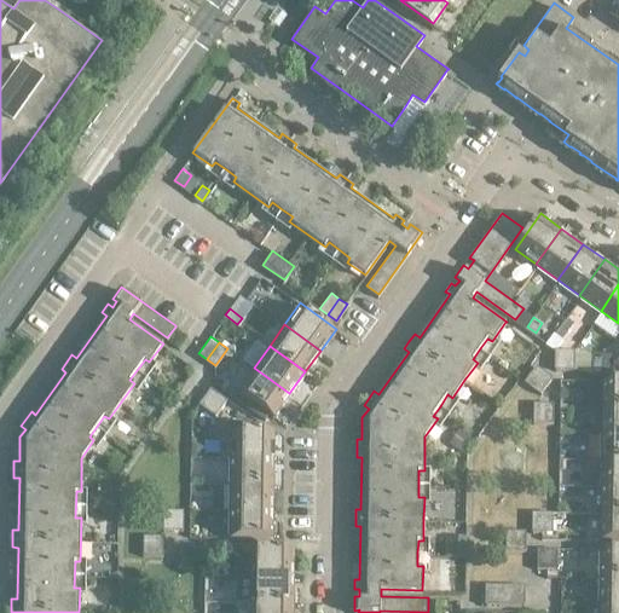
[(574,368),(574,346),(565,347),(565,368),(574,368)]
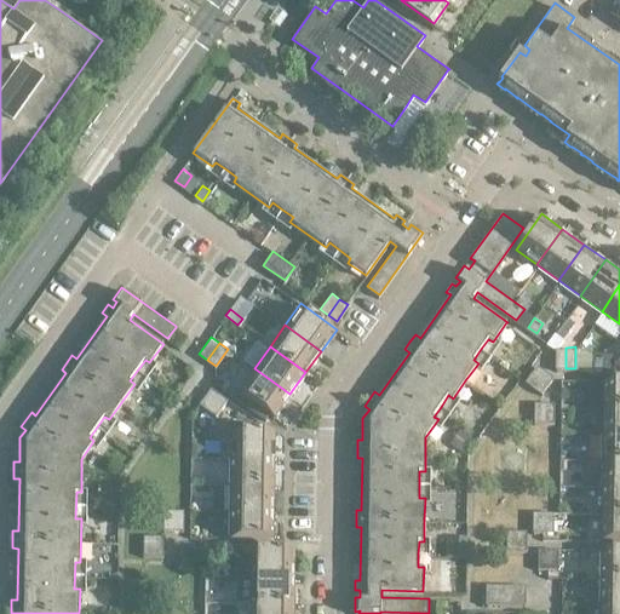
[(556,348),(555,367),(566,368),(566,348),(556,348)]
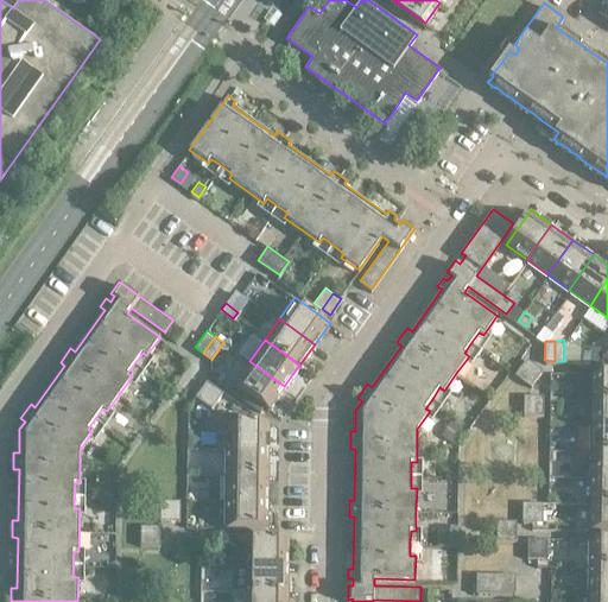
[(582,344),(582,361),(582,366),(591,366),(591,344),(582,344)]
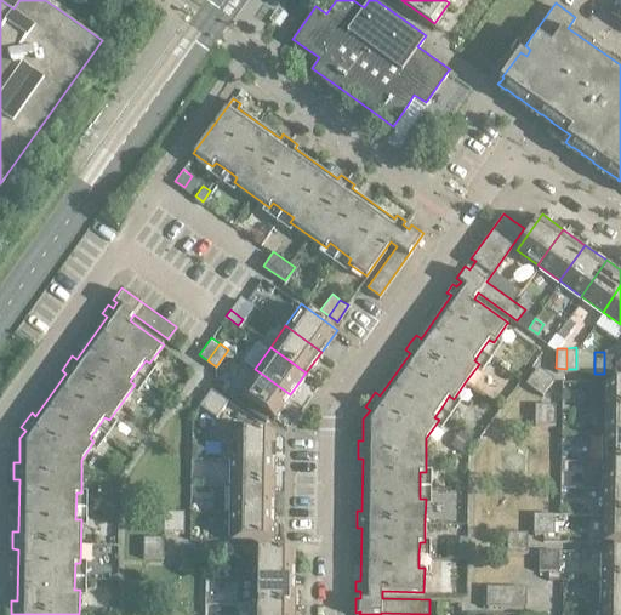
[(615,353),(604,352),(604,374),(615,374),(615,353)]
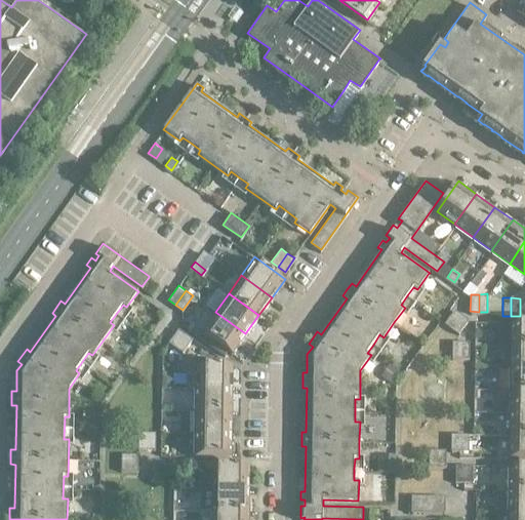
[(455,308),(450,315),(463,325),(469,318),(455,308)]
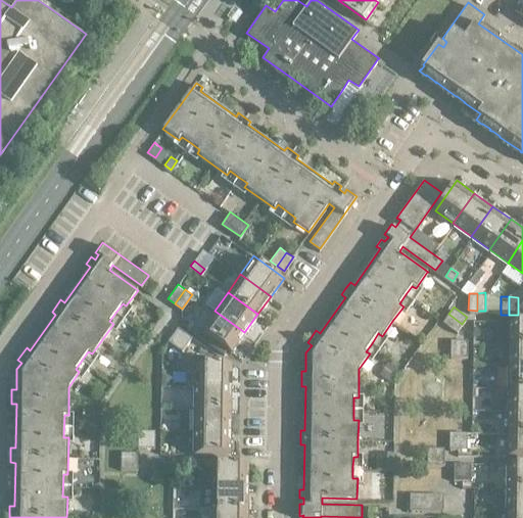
[(244,332),(215,311),(201,329),(231,350),(244,332)]
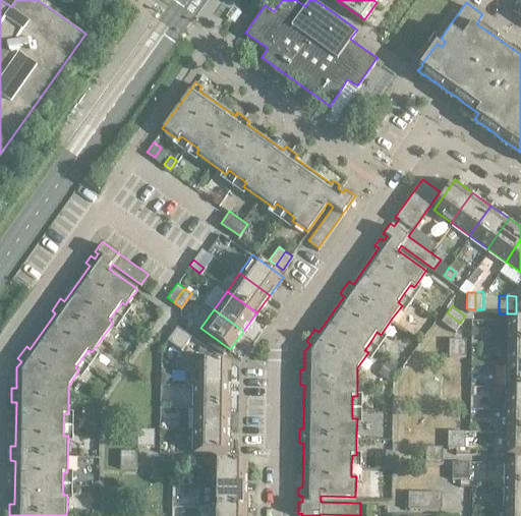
[(460,323),(447,312),(442,320),(455,330),(460,323)]
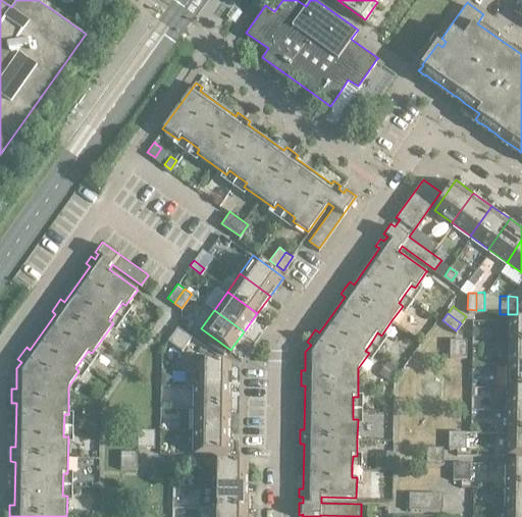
[(521,318),(508,318),(508,342),(521,342),(521,318)]
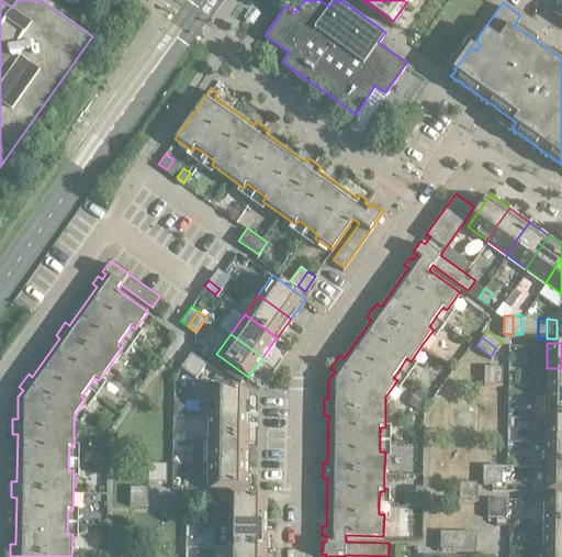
[(186,358),(201,368),(206,360),(191,351),(186,358)]
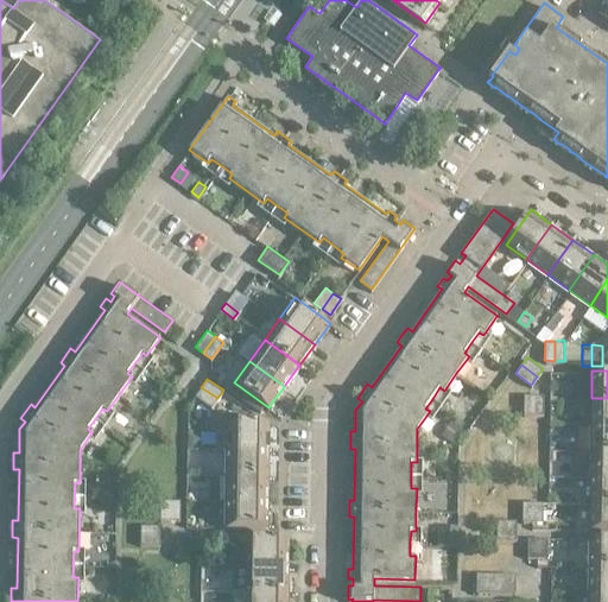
[(195,394),(196,394),(213,406),(217,398),(201,387),(195,394)]
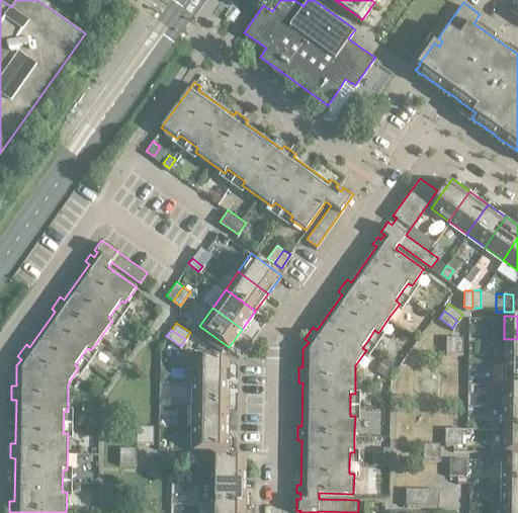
[(454,335),(447,335),(446,335),(446,352),(454,352),(454,335)]
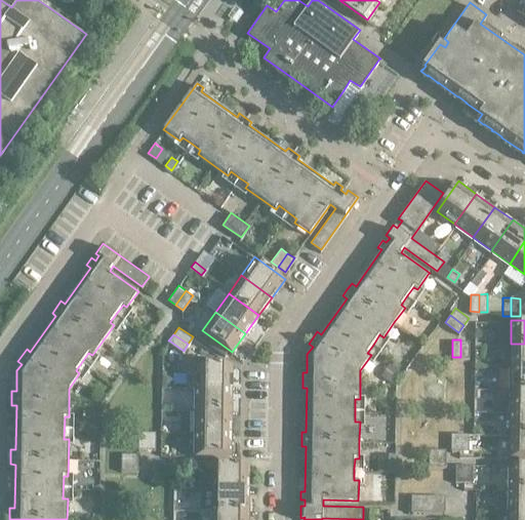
[(460,340),(460,357),(470,357),(470,340),(460,340)]
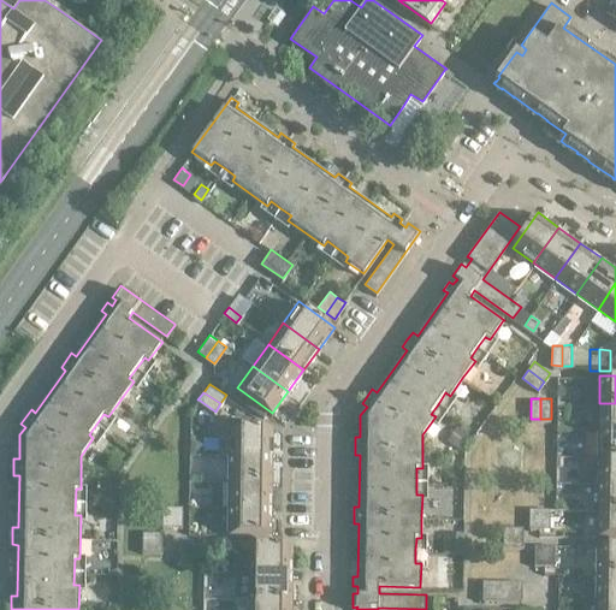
[(615,403),(599,403),(598,430),(615,428),(615,403)]
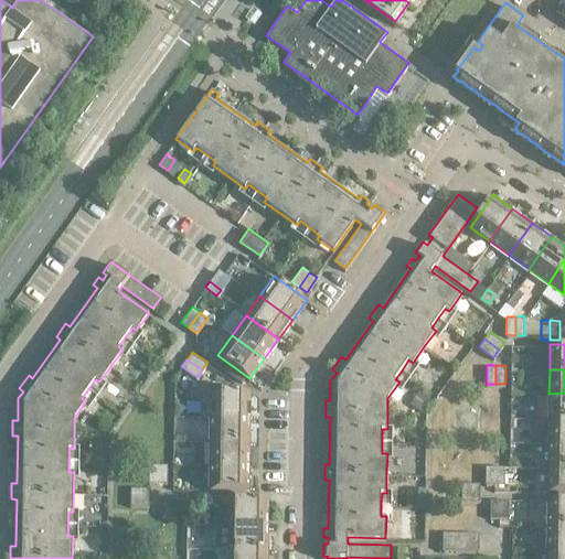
[(419,390),(411,401),(423,410),(432,398),(419,390)]
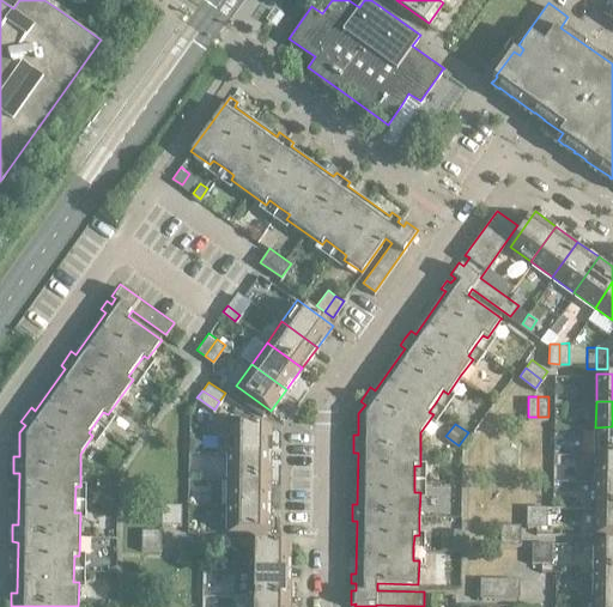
[(229,425),(229,451),(271,451),(272,425),(229,425)]
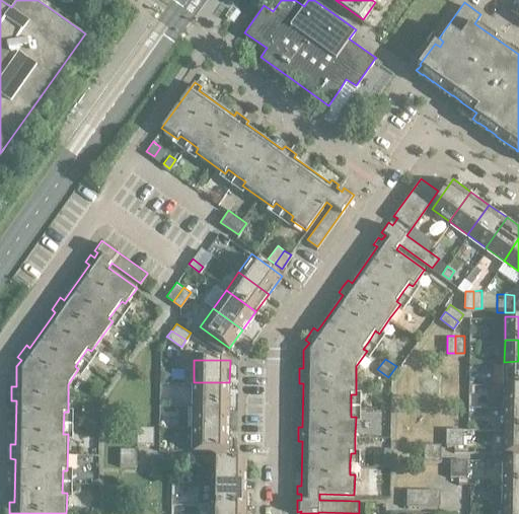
[(518,361),(504,362),(504,383),(518,383),(518,361)]
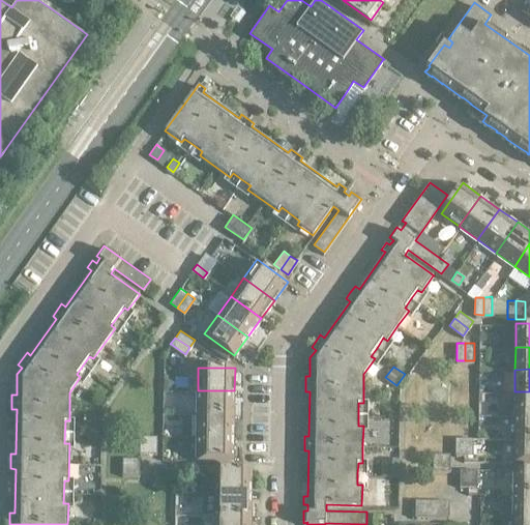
[(234,390),(198,390),(198,413),(234,413),(234,390)]
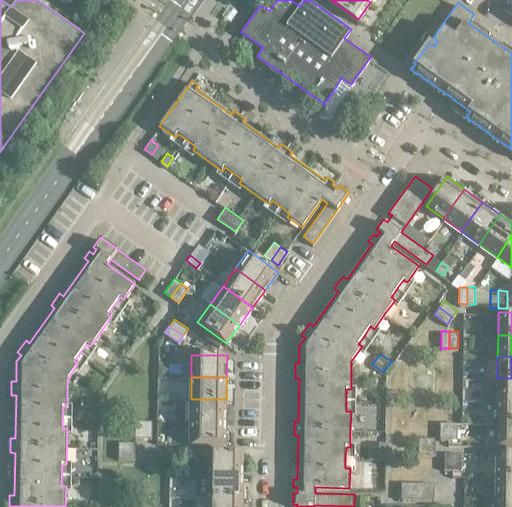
[(511,378),(497,378),(497,400),(511,399),(511,378)]
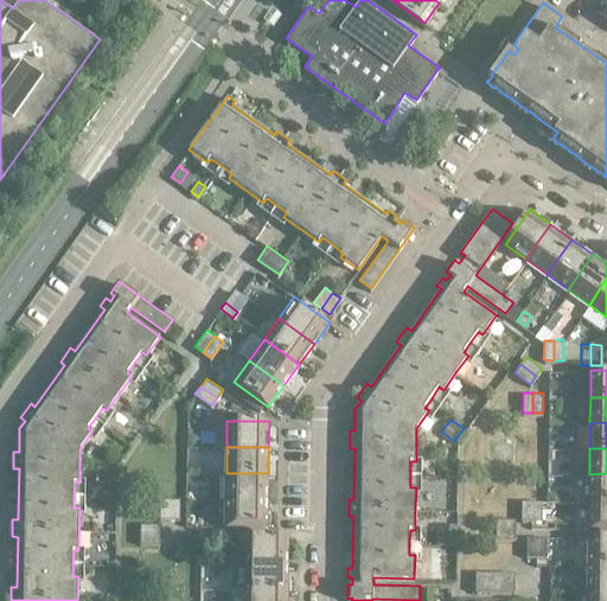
[(268,473),(227,473),(225,499),(268,499),(268,473)]
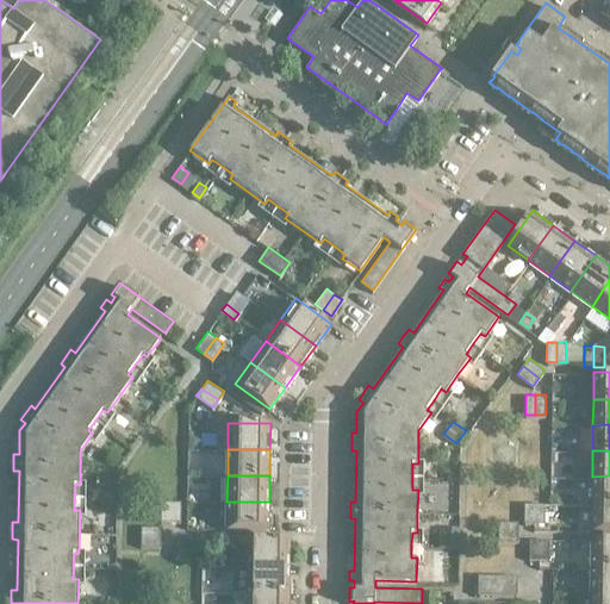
[(609,475),(592,477),(592,502),(609,502),(609,475)]
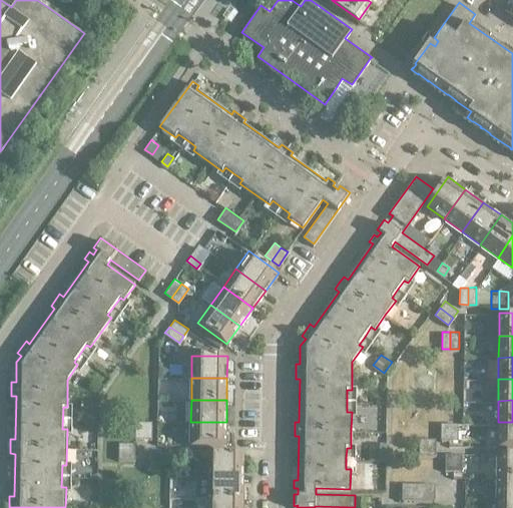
[(85,420),(85,429),(97,429),(97,420),(85,420)]
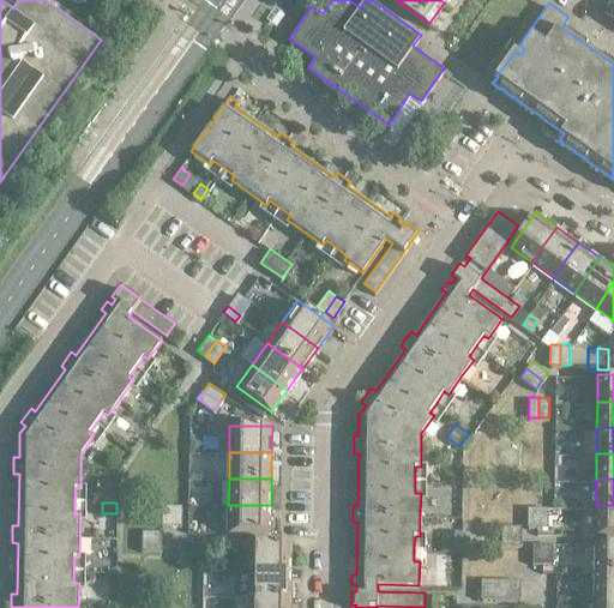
[(162,523),(172,523),(172,504),(162,503),(162,522),(162,523)]
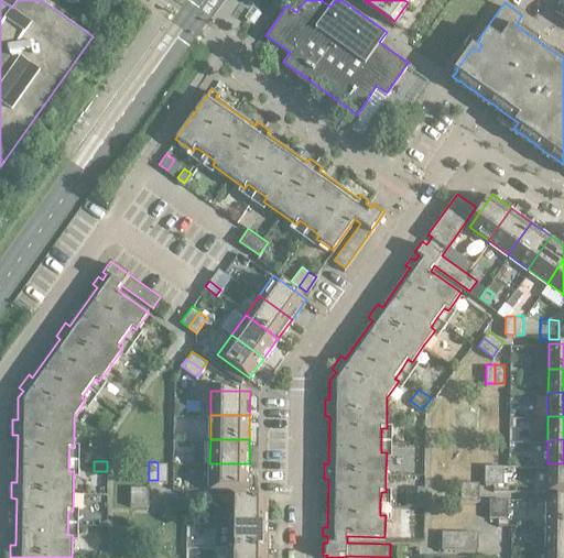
[(167,462),(158,462),(158,480),(167,480),(167,462)]
